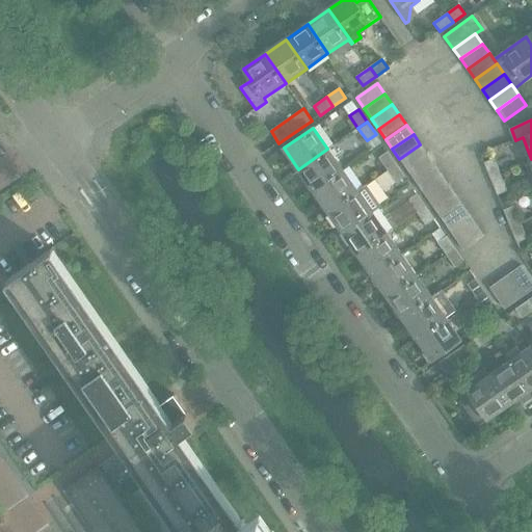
[(406,168),(427,154),(420,144),(399,159),(406,168)]
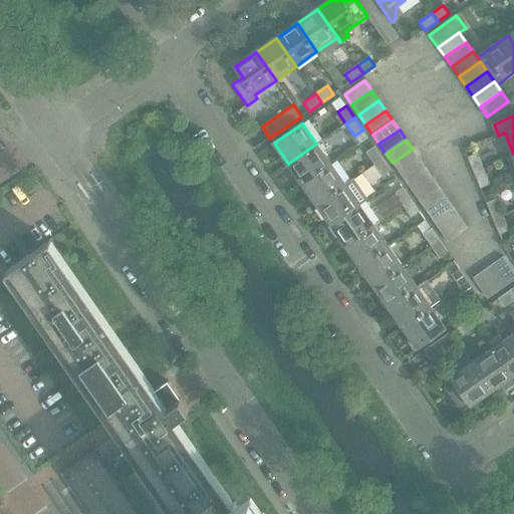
[(302,184),(331,164),(316,144),(288,164),(302,184)]
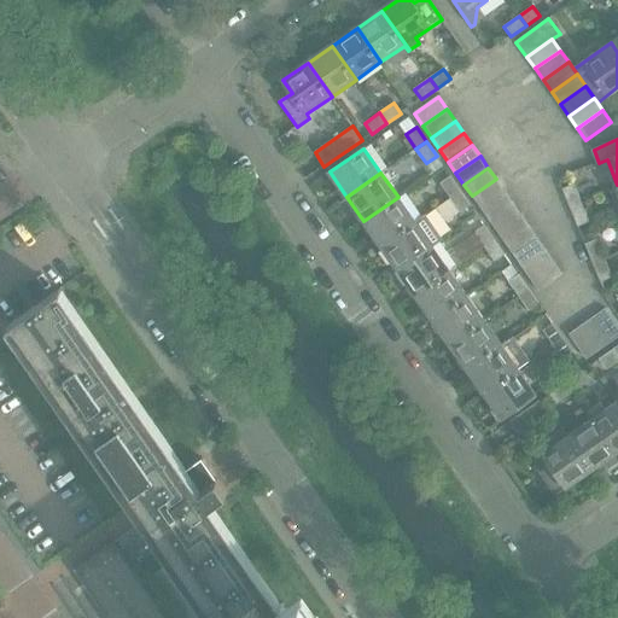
[(449,198),(460,191),(449,176),(438,184),(449,198)]
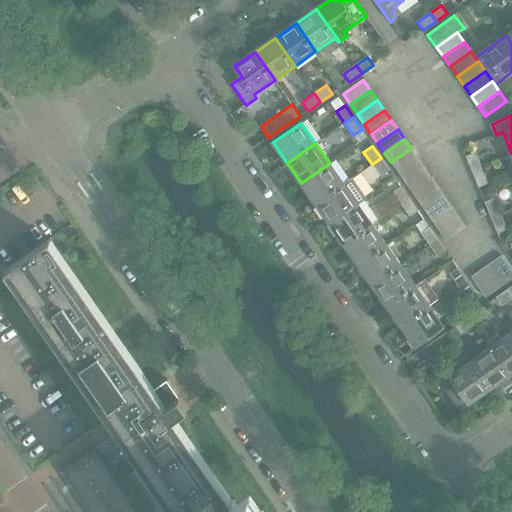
[(398,172),(418,158),(411,148),(391,162),(398,172)]
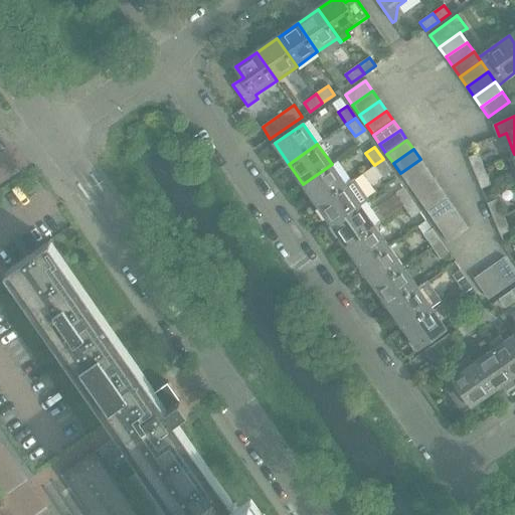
[(475,173),(485,169),(479,153),(469,157),(475,173)]
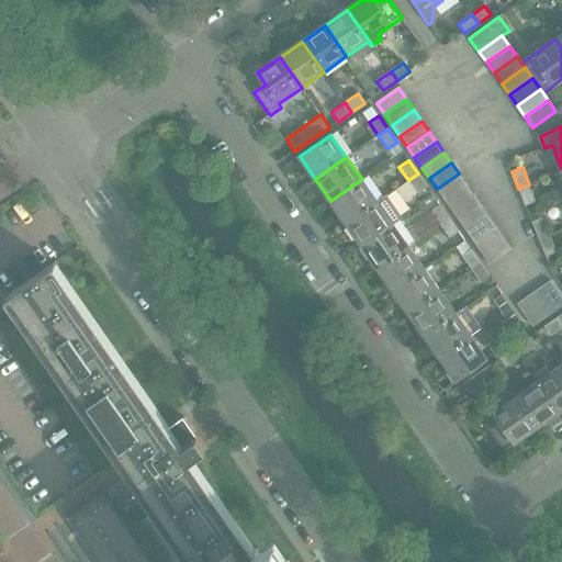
[(418,173),(408,180),(418,193),(427,187),(418,173)]
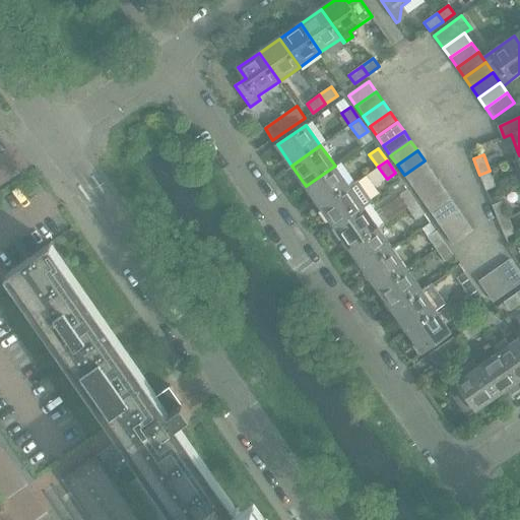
[(410,185),(431,171),(425,160),(404,175),(410,185)]
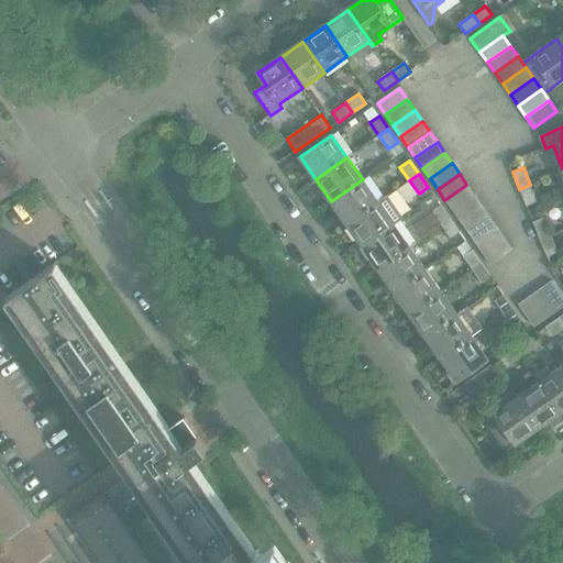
[(348,224),(378,202),(363,179),(331,201),(348,224)]
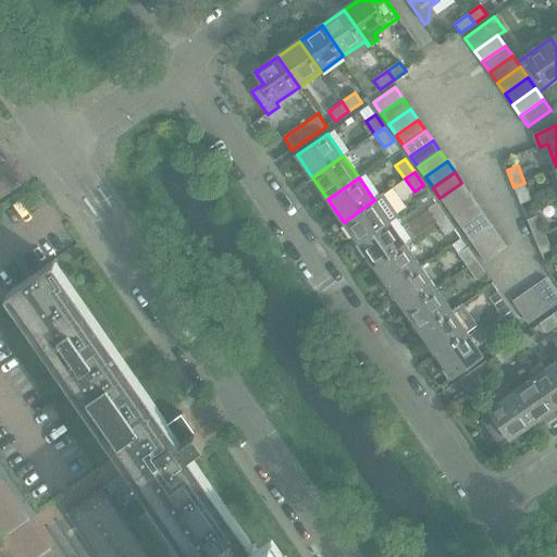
[(447,209),(469,194),(461,183),(440,198),(447,209)]
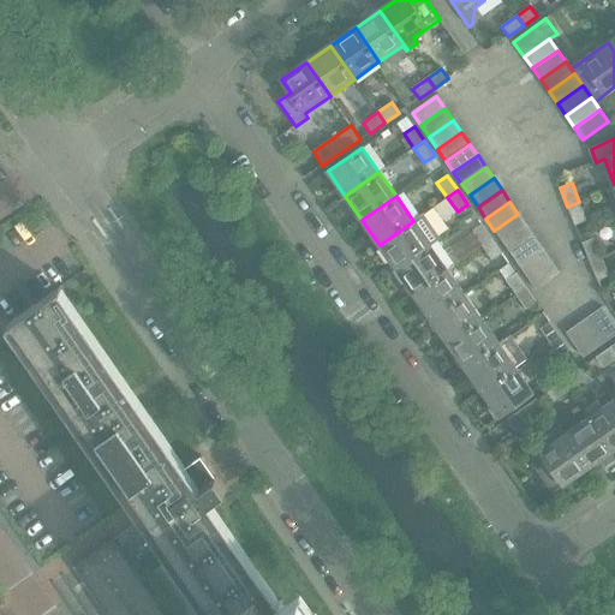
[(579,202),(567,207),(574,226),(586,221),(579,202)]
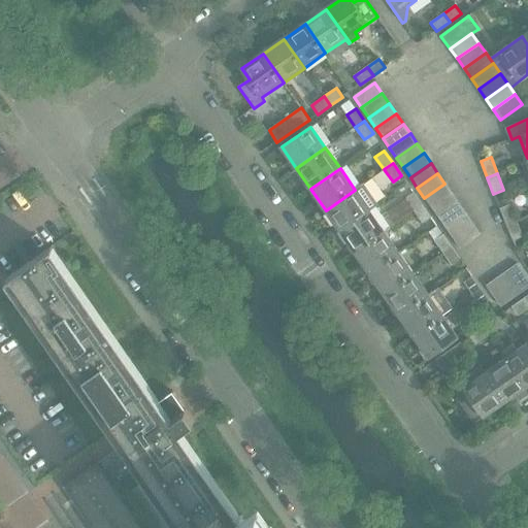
[(431,208),(452,194),(444,184),(424,198),(431,208)]
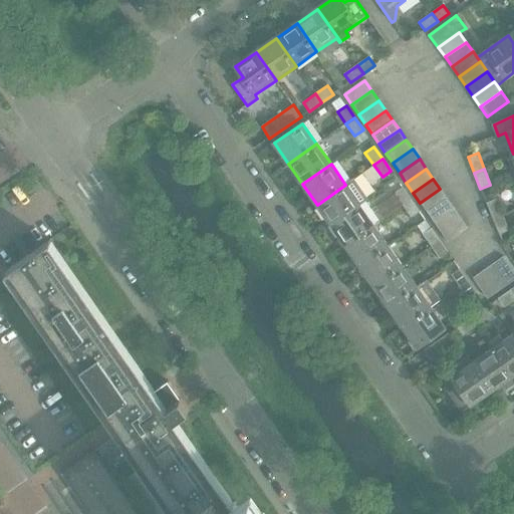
[(332,226),(360,206),(345,185),(317,205),(332,226)]
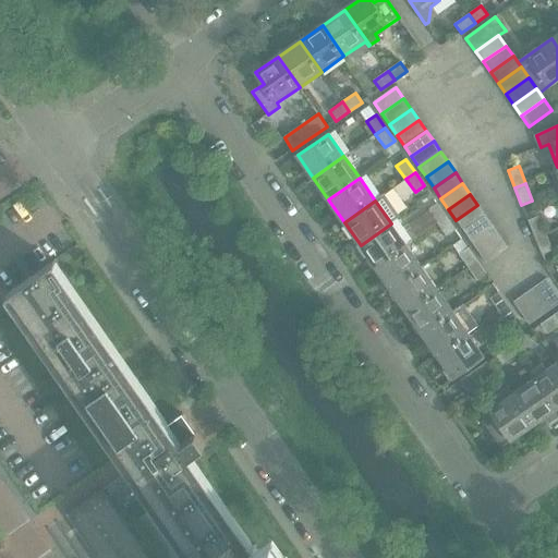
[(437,223),(446,217),(437,204),(427,210),(437,223)]
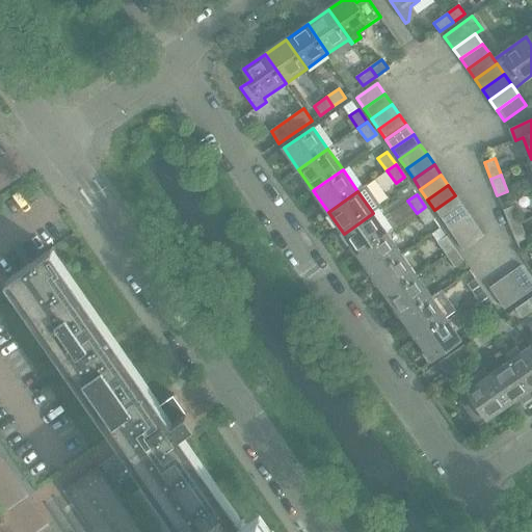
[(442,219),(462,205),(455,195),(434,210),(442,219)]
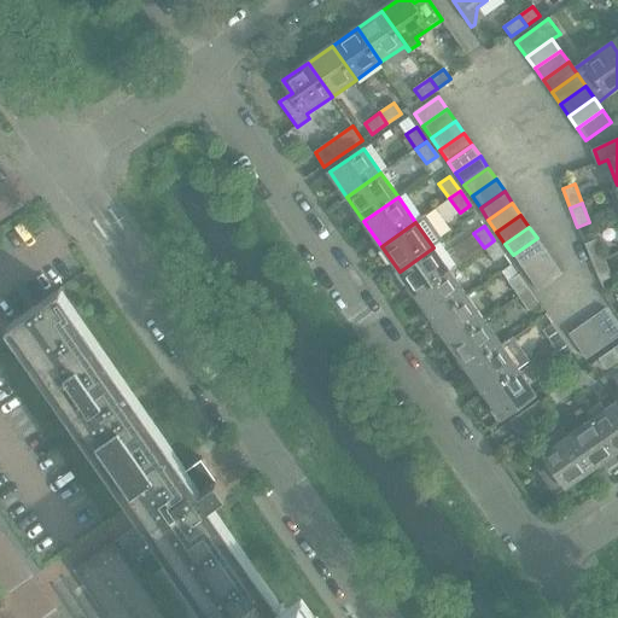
[(522,267),(546,250),(537,238),(513,255),(522,267)]
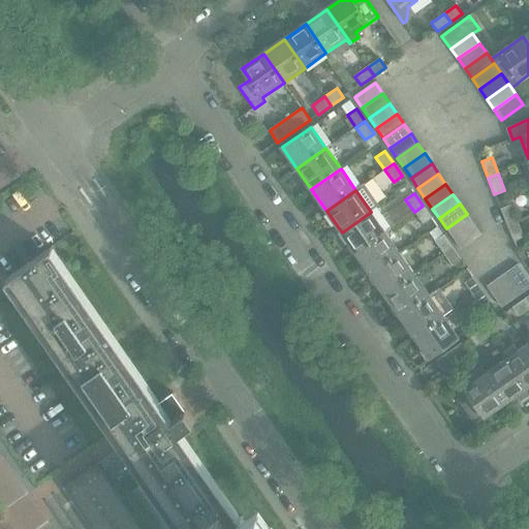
[(507,225),(518,221),(511,205),(501,209),(507,225)]
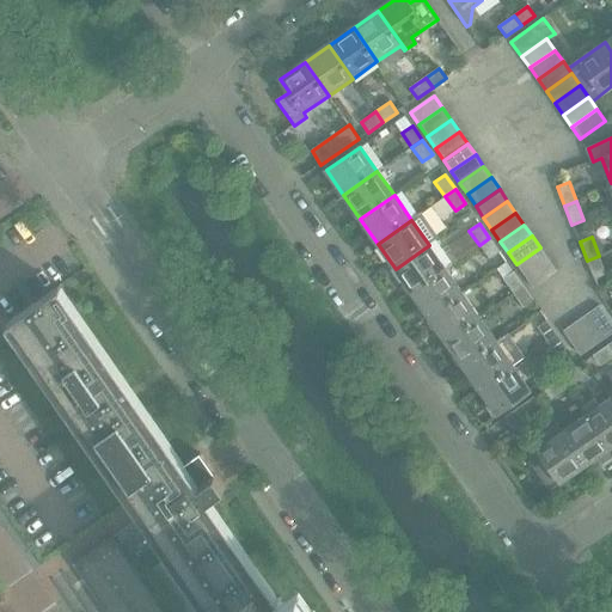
[(489,238),(479,245),(489,259),(500,252),(489,238)]
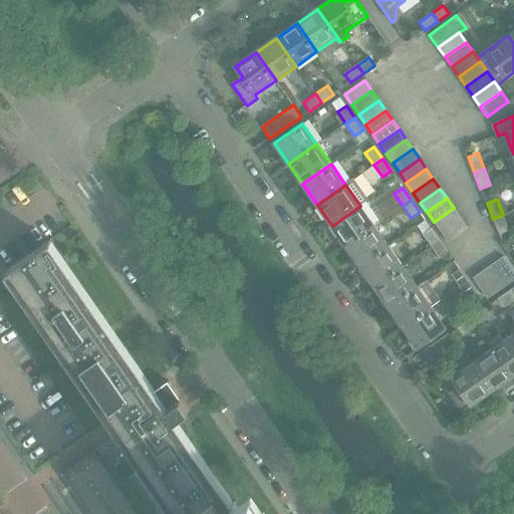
[(374,226),(383,220),(380,215),(373,213),(365,202),(360,206),(332,226),(346,246),(374,226)]
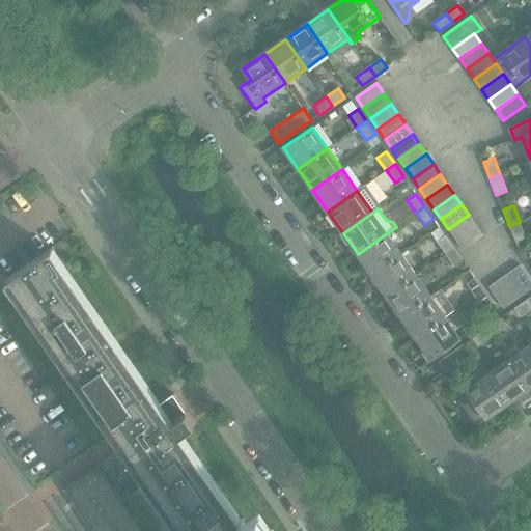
[(455,240),(476,225),(469,215),(448,229),(455,240)]
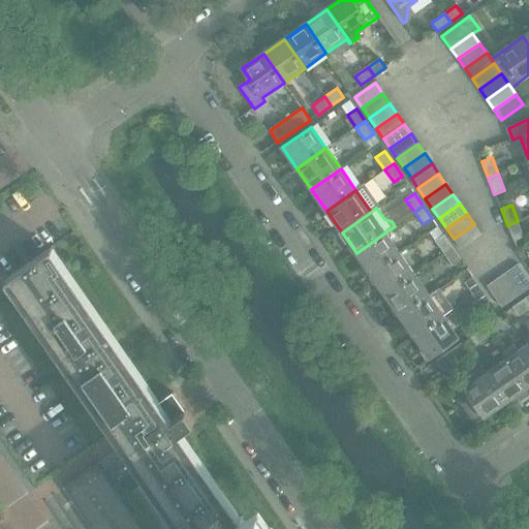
[(518,221),(507,225),(514,242),(524,238),(518,221)]
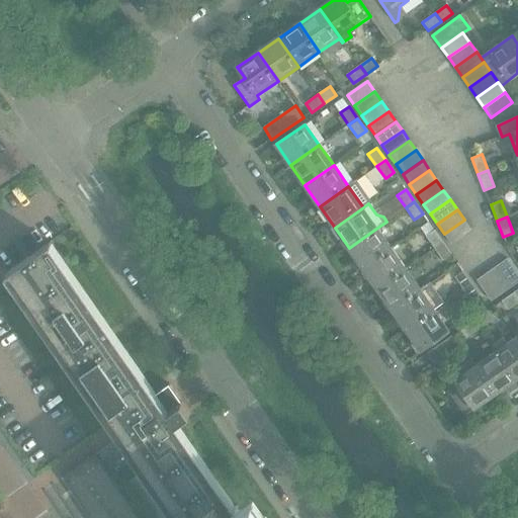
[(464,220),(444,234),(451,244),(471,230),(464,220)]
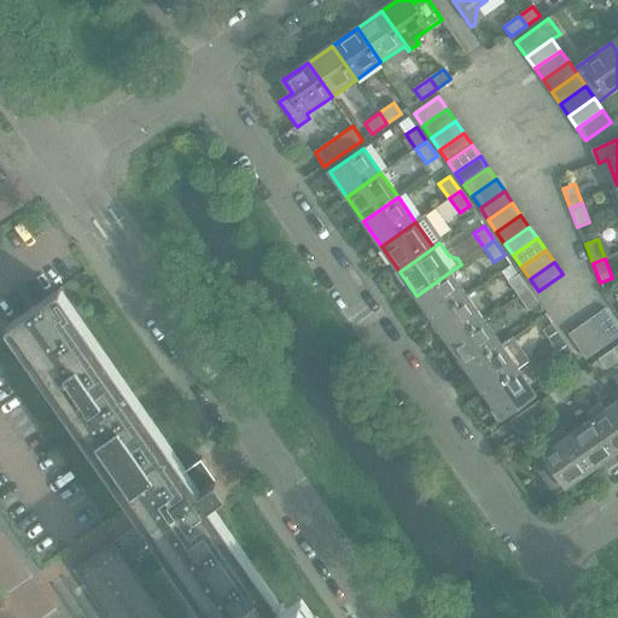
[(433,320),(467,296),(450,272),(417,296),(433,320)]
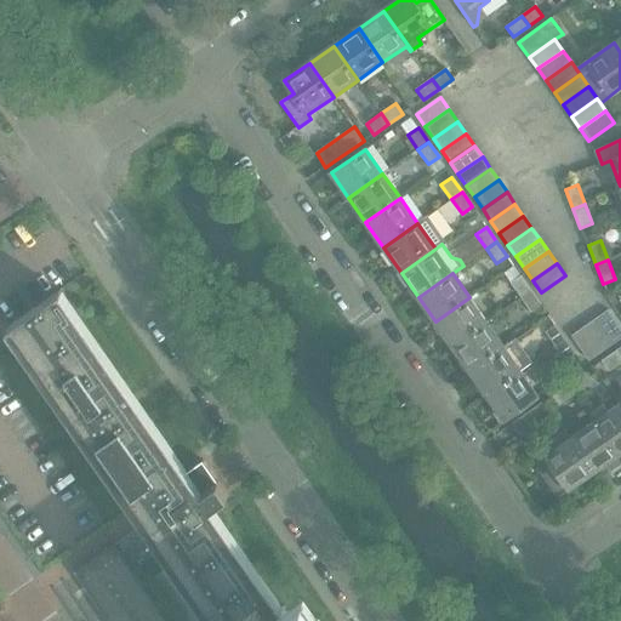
[(520,298),(531,291),(520,275),(510,283),(520,298)]
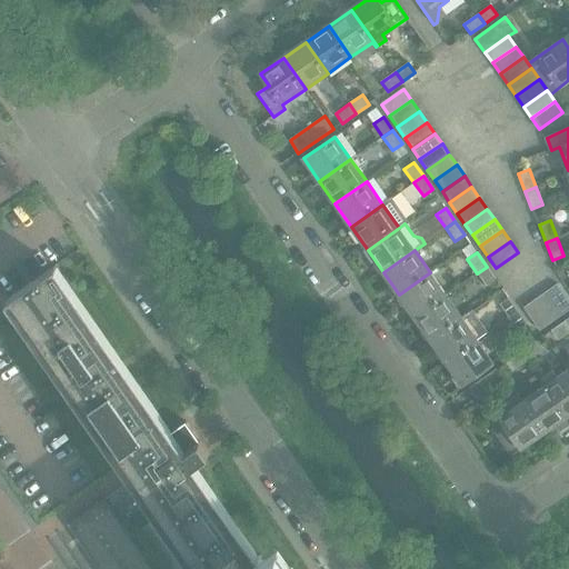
[(153,568),(106,499),(70,525),(100,568),(300,568),(280,540),(258,556),(196,467),(211,456),(188,422),(172,432),(57,267),(7,301),(132,480),(193,568),(153,568)]
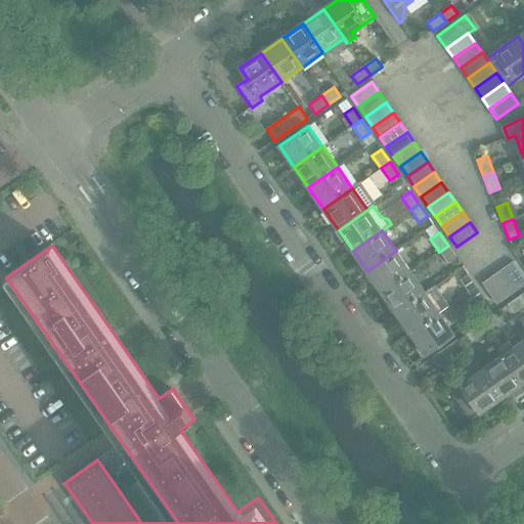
[(448,246),(439,252),(447,263),(456,258),(448,246)]
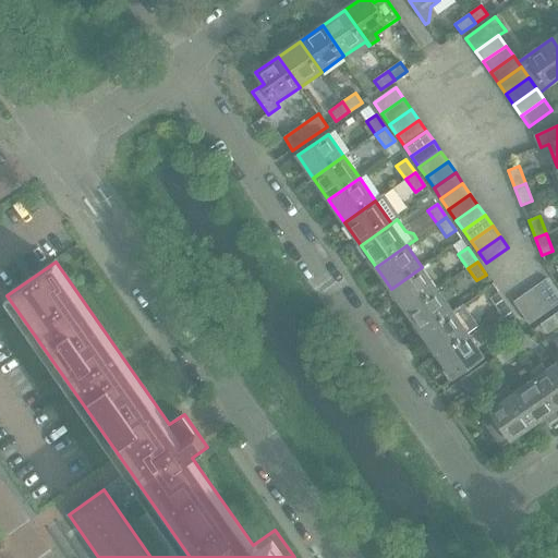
[(407,311),(437,289),(422,267),(391,289),(407,311)]
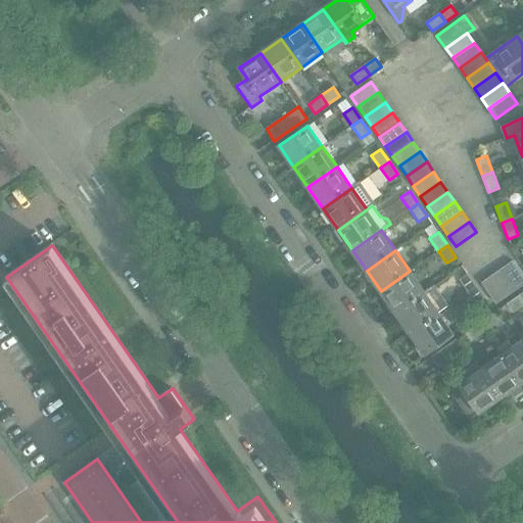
[(502,269),(517,290),(522,285),(522,277),(512,262),(502,269)]
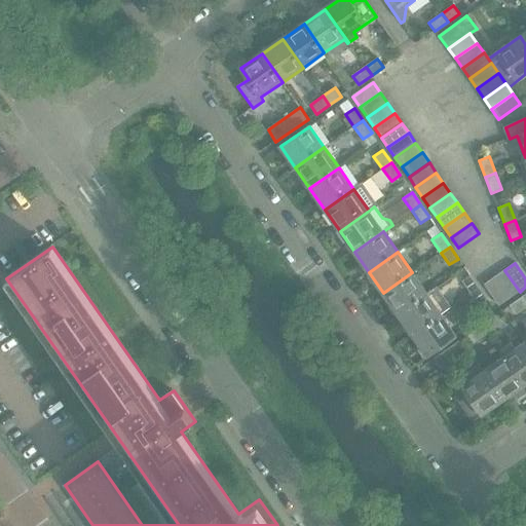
[(510,299),(520,292),(504,270),(494,277),(510,299)]
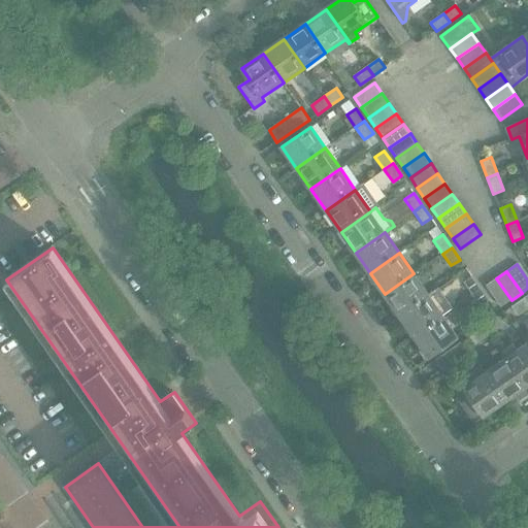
[(399,316),(428,295),(414,273),(385,294),(399,316)]
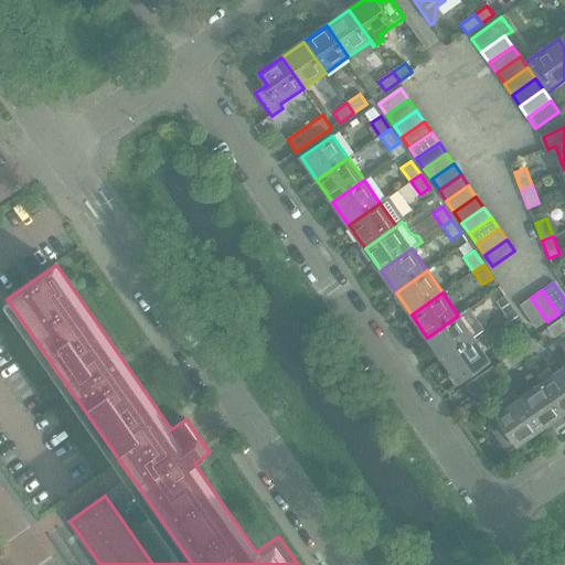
[(505,316),(515,309),(505,296),(497,302),(505,316)]
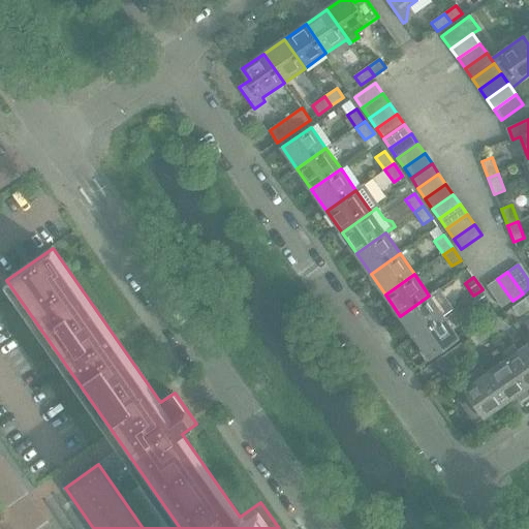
[(501,308),(512,301),(497,279),(487,286),(501,308)]
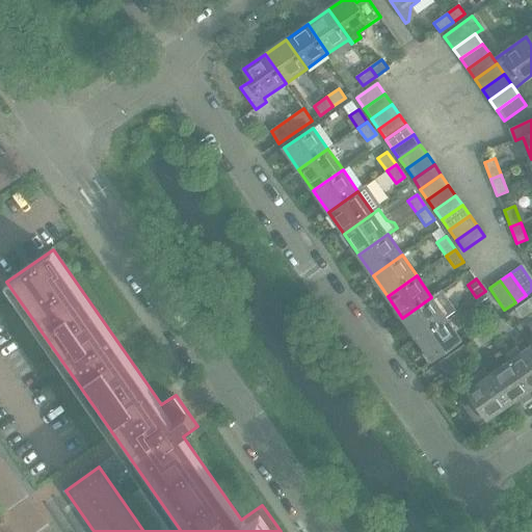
[(484,310),(494,303),(485,291),(476,297),(484,310)]
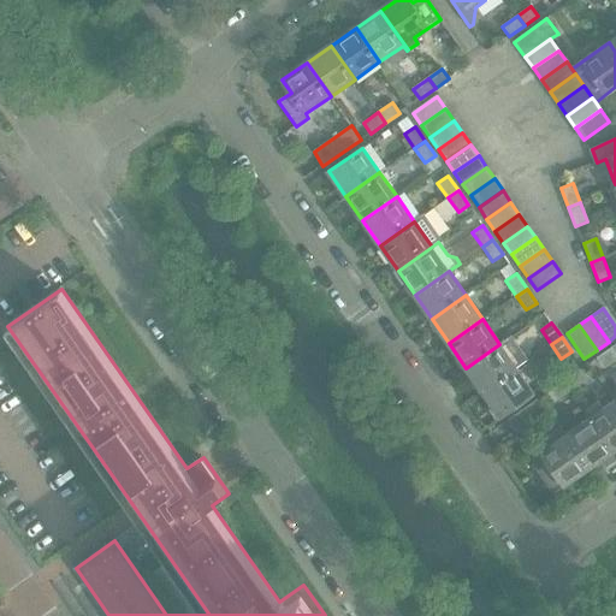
[(483,392),(517,368),(499,344),(466,368),(483,392)]
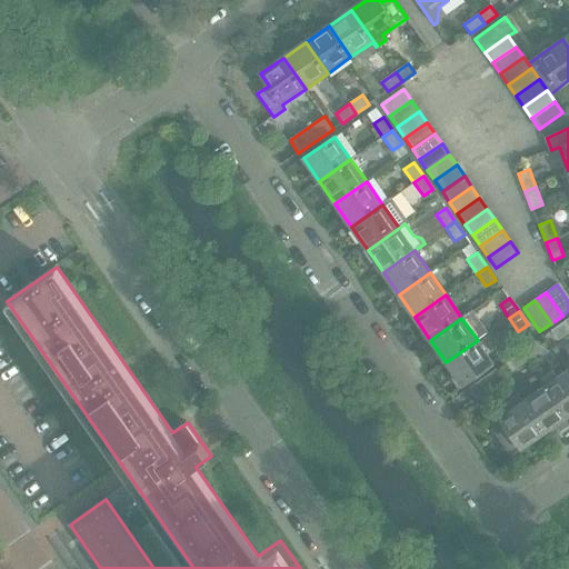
[(558,340),(568,331),(568,322),(567,320),(551,331),(558,340)]
